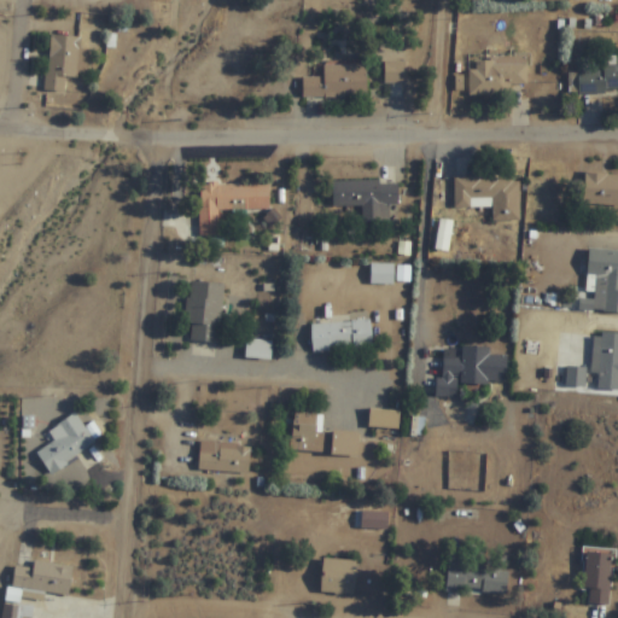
[(50,35),(47,75),(45,74),(44,93),(66,94),(68,77),(81,77),(83,38),(50,35)]
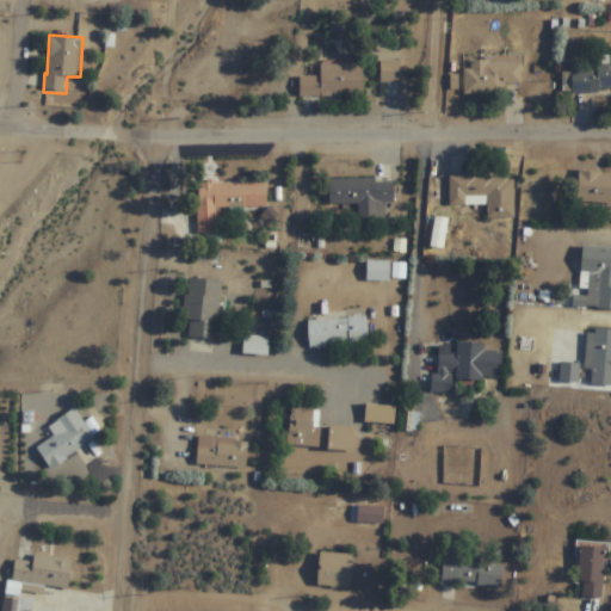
[(522,55),(520,85),(505,85),(505,94),(463,94),(464,69),(471,69),(471,61),(485,61),(485,55),(522,55)]
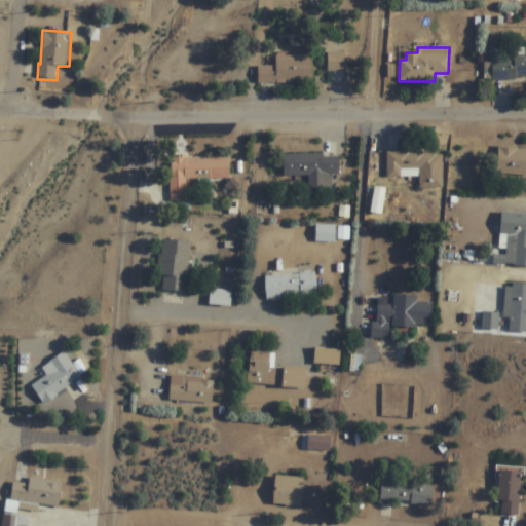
[(312,52),(312,83),(257,83),(257,61),(276,61),(276,52),(312,52)]
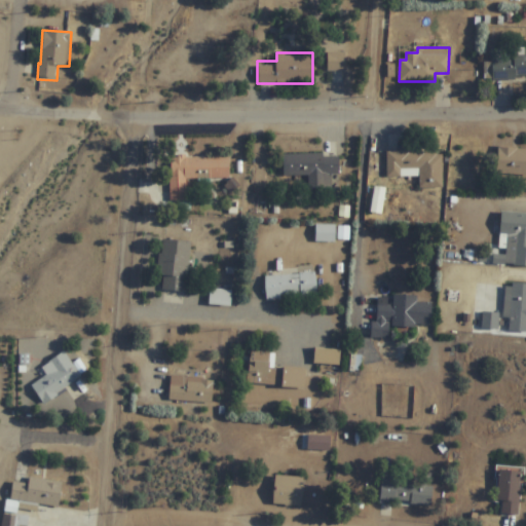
[(525,54),(525,77),(516,78),(516,81),(492,81),(492,55),(525,54)]
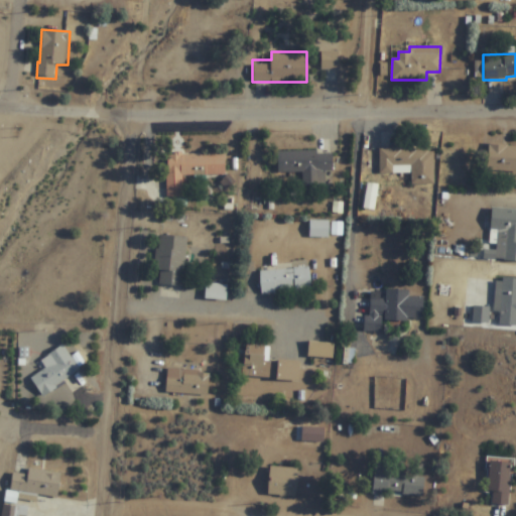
[(490,143),(488,172),(510,173),(509,192),(515,192),(515,147),(508,147),(508,144),(490,143)]
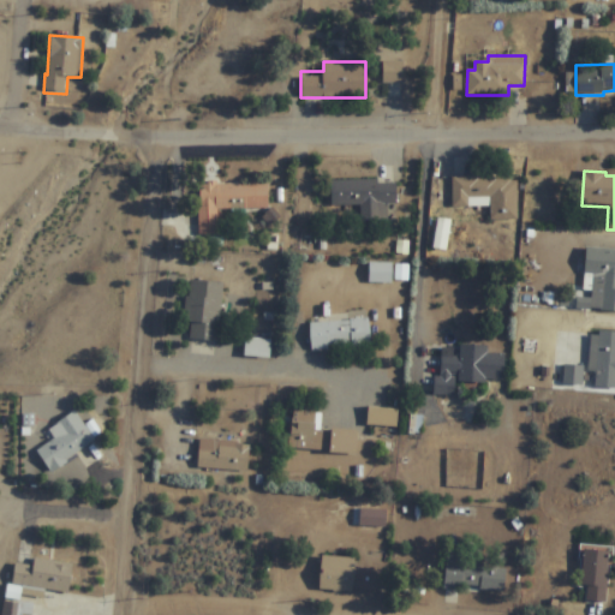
[(329,181),(332,208),(360,206),(362,225),(389,224),(388,204),(396,204),(395,183),(377,184),(377,178),(329,181)]
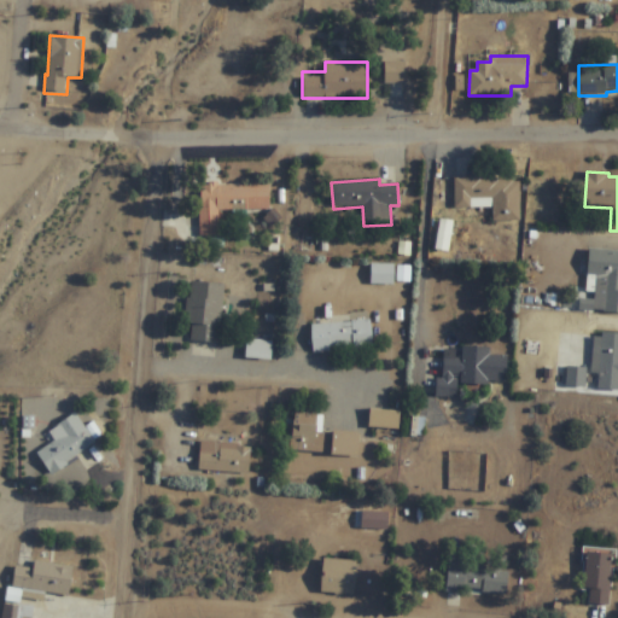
[(454,179),(454,209),(493,209),(493,222),(522,222),(520,182),(513,182),(513,181),(497,181),(497,179),(454,179)]
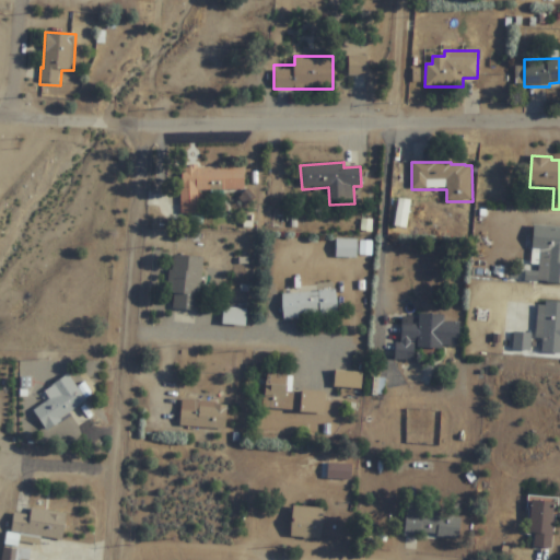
[(182,168),(183,188),(181,188),(182,214),(200,213),(199,191),(246,190),(245,168),(219,170),(219,168),(198,168),(198,166),(189,166),(189,168),(182,168)]
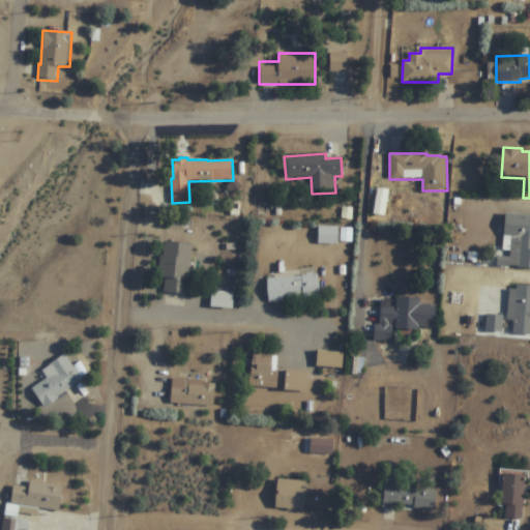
[(389,192),(379,189),(374,214),(384,216),(389,192)]
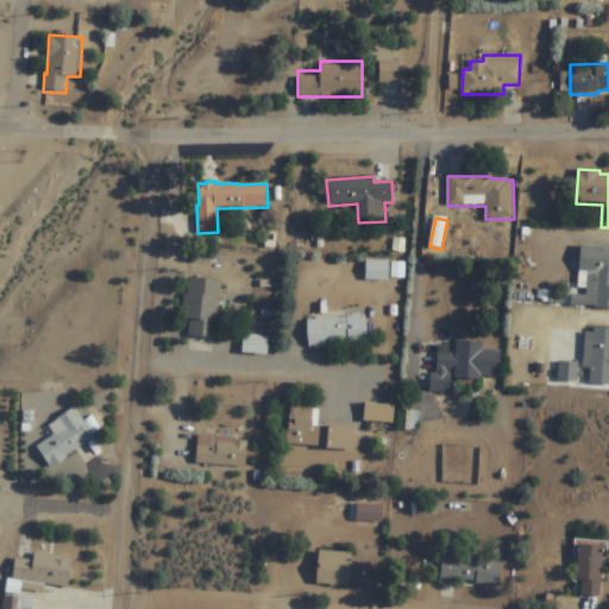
[(608,246),(581,245),(578,288),(586,289),(586,295),(572,294),(571,306),(586,307),(586,305),(595,306),(595,308),(608,308),(608,246)]
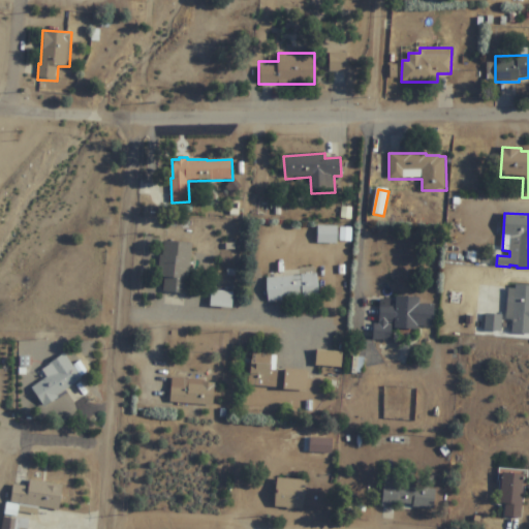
[(339,227),(318,227),(317,244),(339,244),(339,227)]
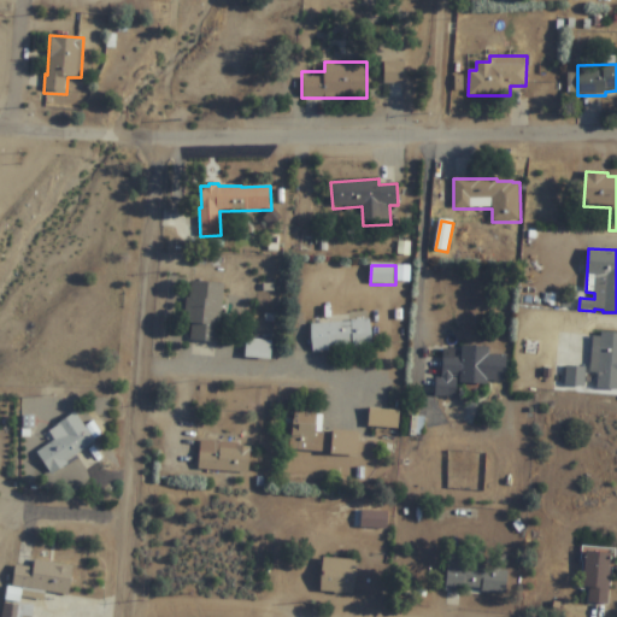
[(192,281),(225,285),(219,344),(189,340),(192,323),(183,322),(186,298),(189,299),(192,281)]
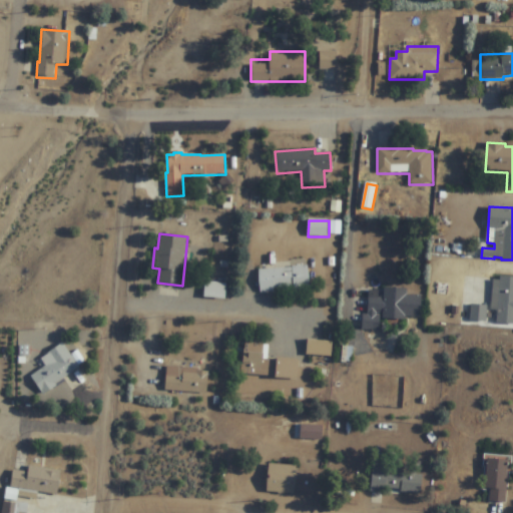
[(257,270),(259,294),(310,290),(309,265),(292,266),(292,267),(257,270)]
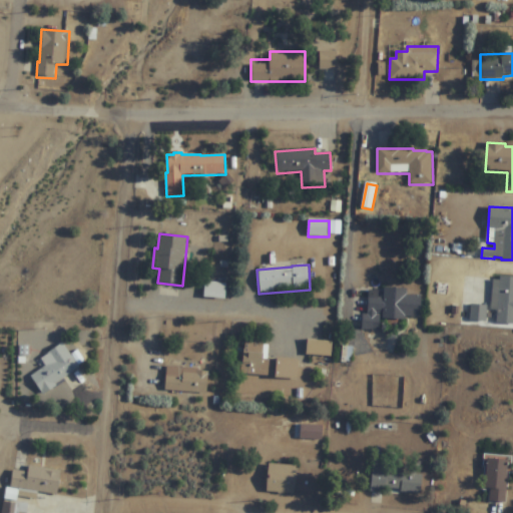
[(512,277),(500,276),(500,281),(493,280),(490,310),(497,311),(496,323),(512,324),(512,277)]
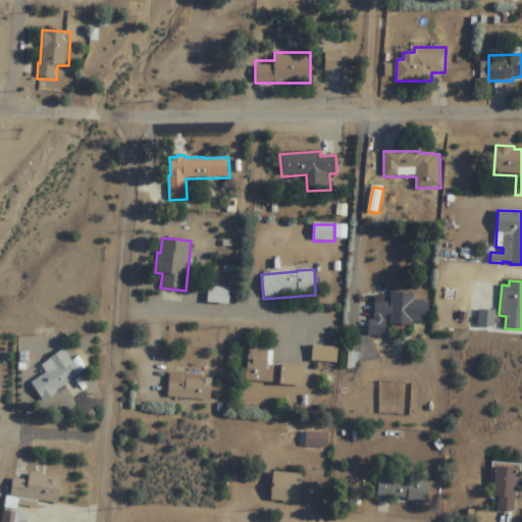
[(229,304),(230,289),(208,289),(208,304),(229,304)]
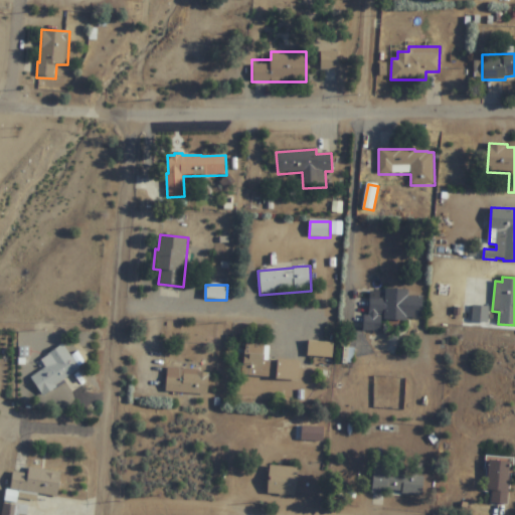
[(422,297),(421,323),(382,320),(382,333),(363,332),(364,315),(369,316),(370,291),(380,292),(380,299),(385,299),(386,289),(408,290),(408,297),(422,297)]
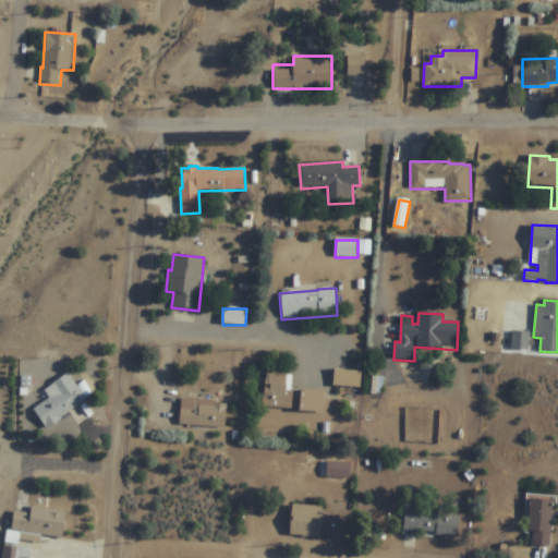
[(513,330),(511,349),(530,350),(531,332),(513,330)]
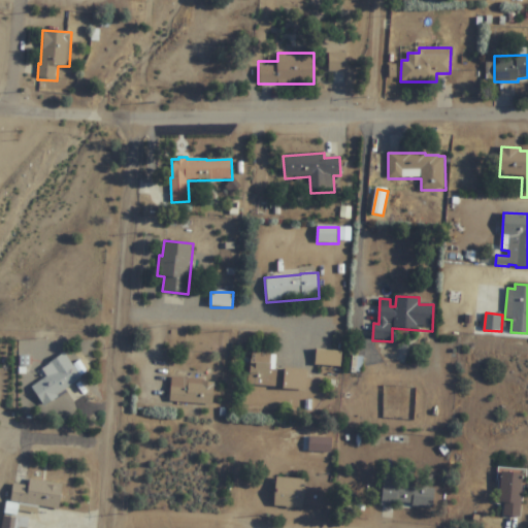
[(250,387),(306,390),(307,370),(271,368),(271,354),(252,353),(250,387)]
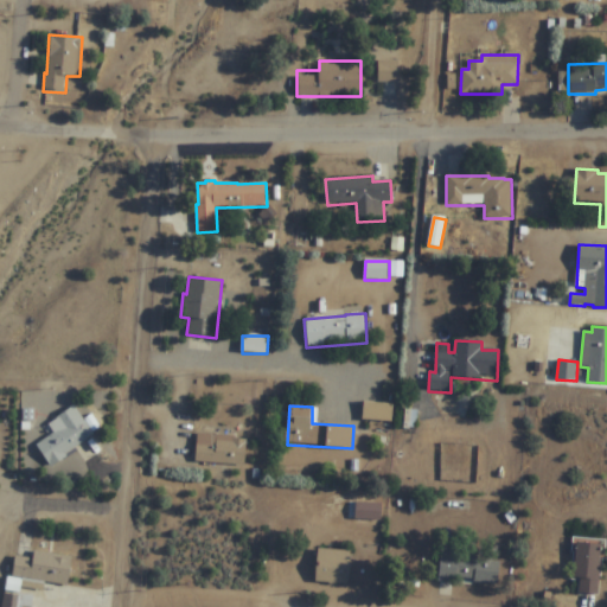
[(34,446),(50,468),(77,451),(85,464),(103,451),(74,407),(46,425),(52,433),(34,446)]
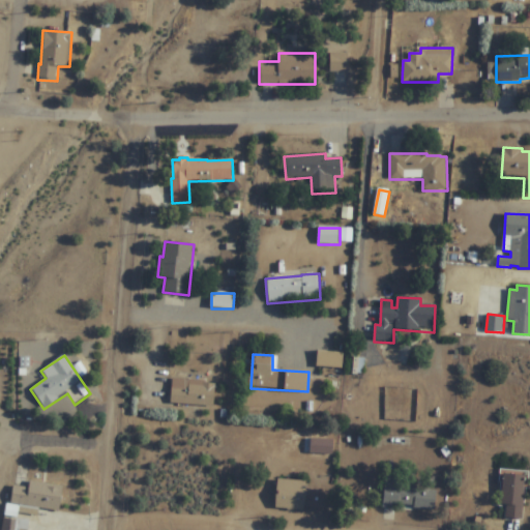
[(215,382),(172,380),(171,403),(214,404),(215,382)]
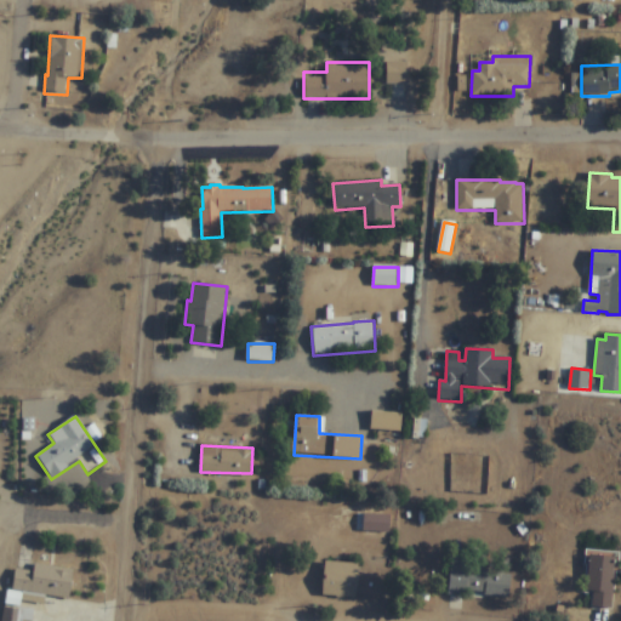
[(587,593),(593,593),(593,609),(613,609),(615,557),(588,557),(587,593)]
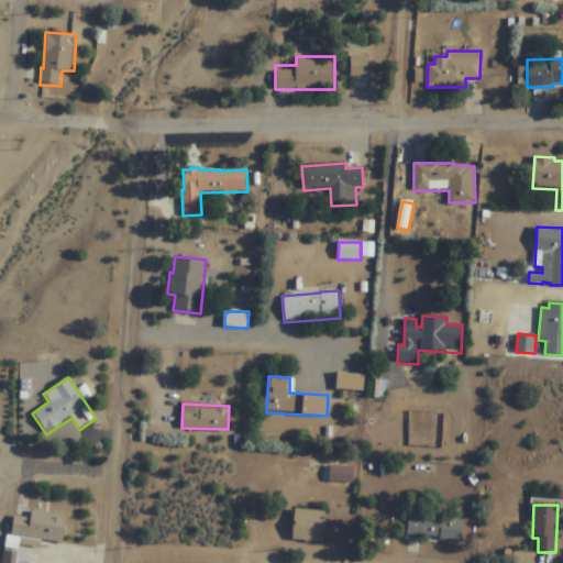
[(14,516),(11,536),(63,544),(67,516),(32,510),(30,519),(14,516)]
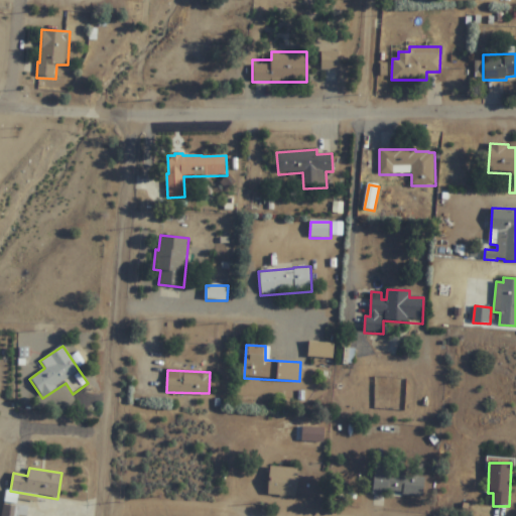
[(298,469),(269,468),(269,496),(319,497),(320,479),(298,478),(298,469)]
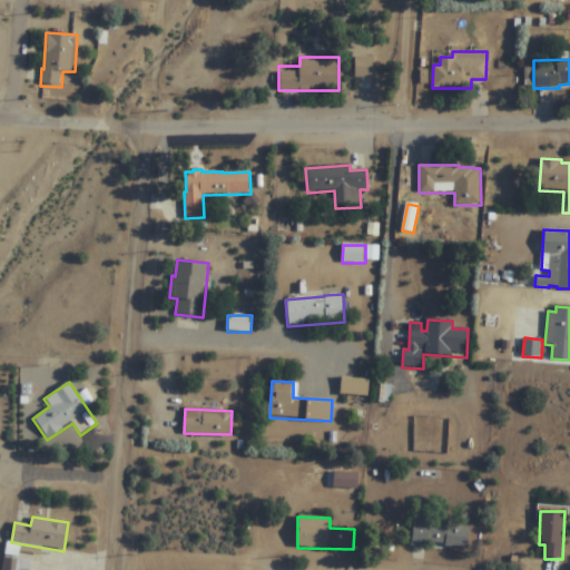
[(469,550),(469,520),(413,519),(413,548),(469,550)]
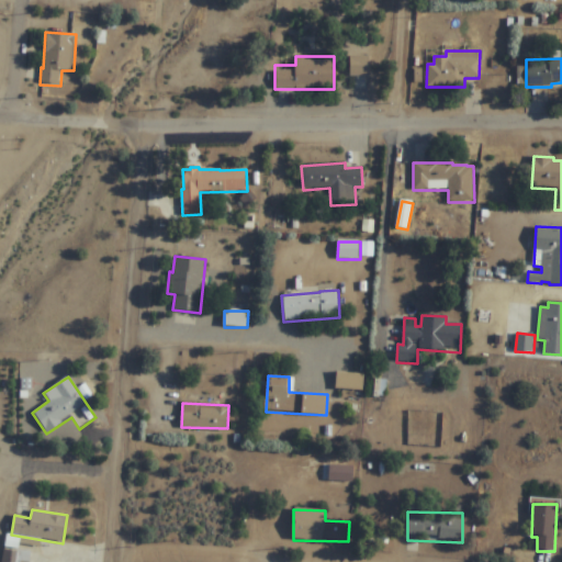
[(1,561),(3,550),(18,552),(15,561),(1,561)]
